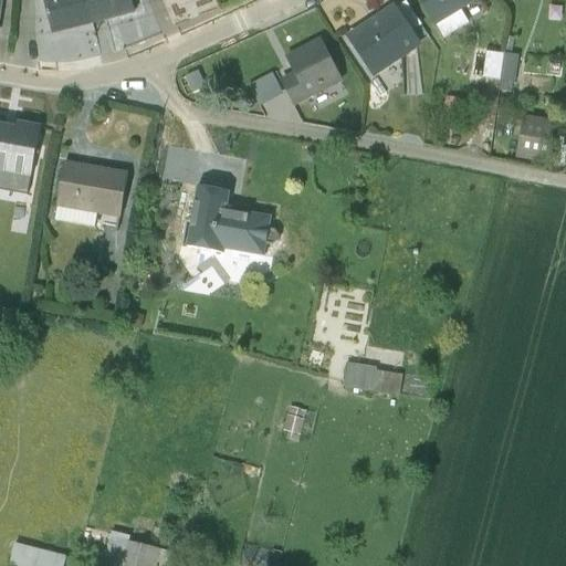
[(83,0),(42,0),(52,33),(90,23),(83,0)]
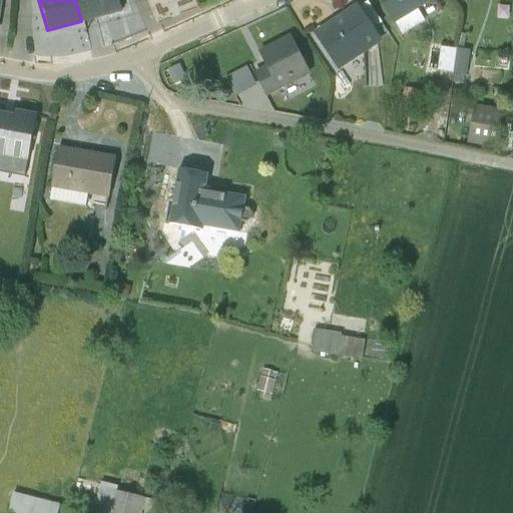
[(75,0),(81,21),(121,10),(118,0),(75,0)]
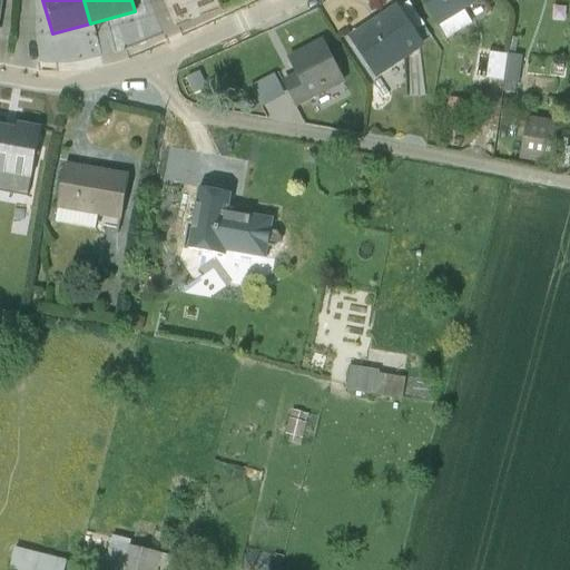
[(422,0),(448,39),(472,23),(465,12),(484,0),(422,0)]
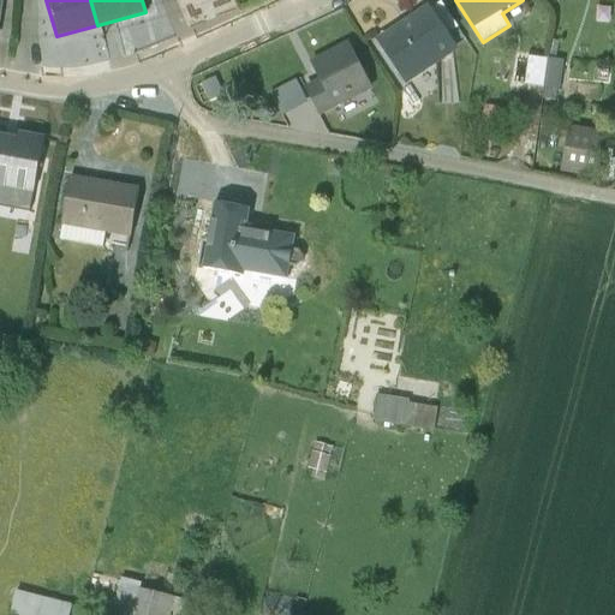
[(380,41),(407,81),(454,49),(428,10),(380,41)]
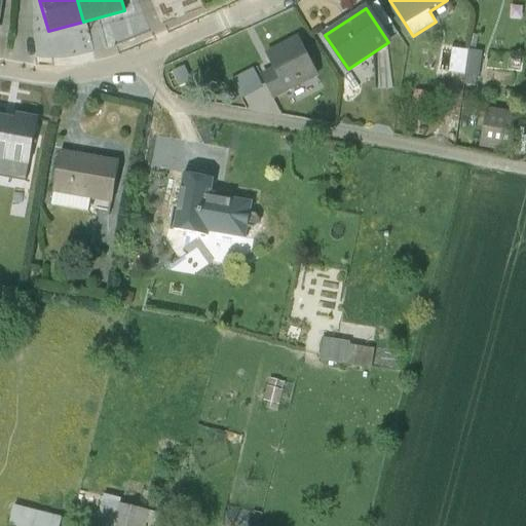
[(317,75),(299,39),(267,54),(275,69),(261,76),(271,99),(317,75)]
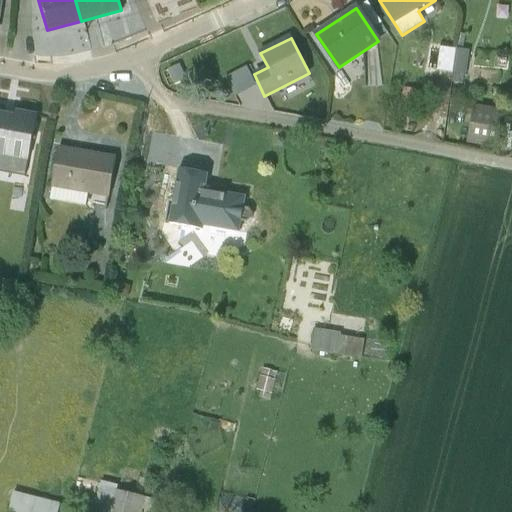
[(451,73),(455,49),(439,47),(436,71),(451,73)]
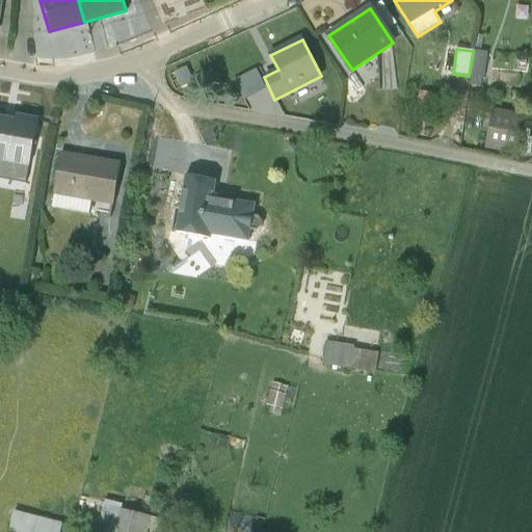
[(473,51),(469,76),(468,85),(480,87),(481,79),(483,79),(486,52),(473,51)]
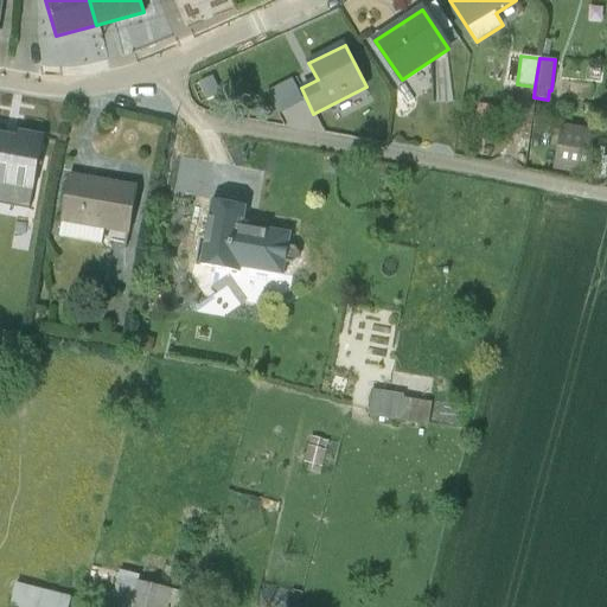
[(478,104),(475,121),(496,123),(498,108),(478,104)]
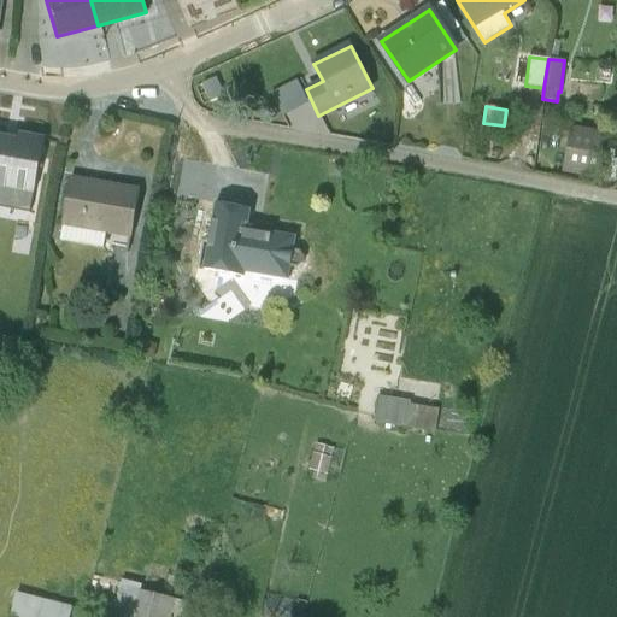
[(568,124),(562,158),(600,165),(606,131),(568,124)]
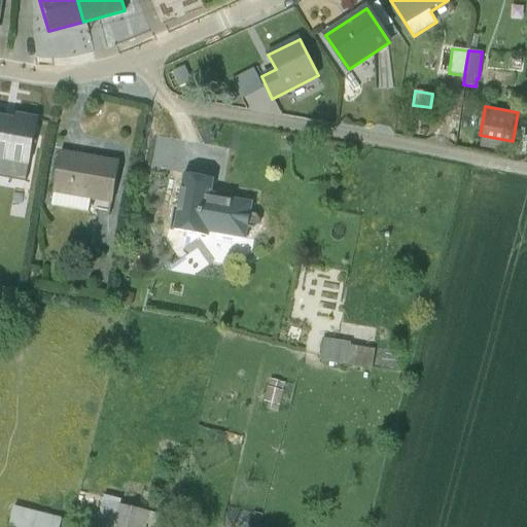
[(0,117),(0,159),(30,165),(37,119),(15,115),(14,120),(0,117)]
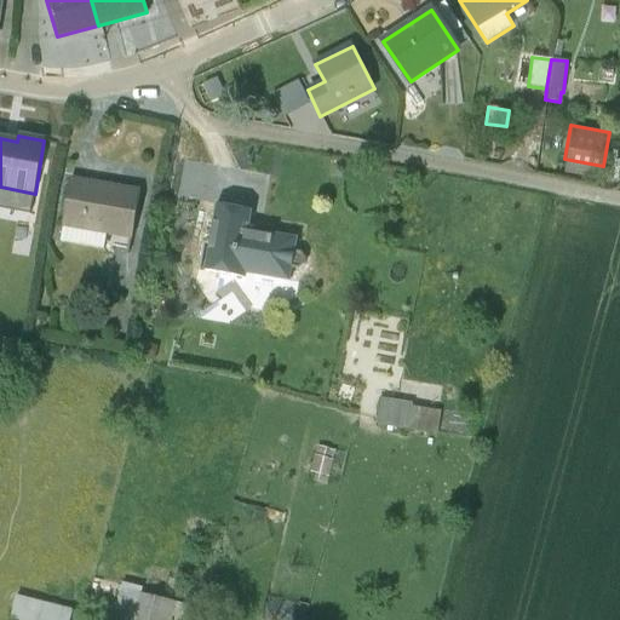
[(68,181),(57,244),(104,252),(107,236),(130,240),(138,193),(68,181)]
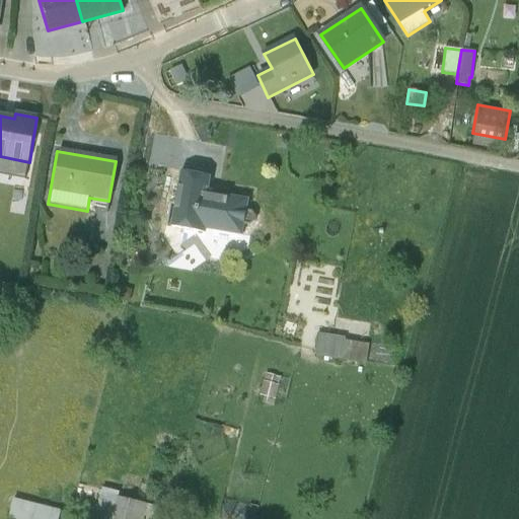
[(181,172),(171,231),(206,235),(207,232),(244,237),(245,226),(249,226),(254,222),(256,216),(252,211),(247,211),(248,200),(208,194),(210,175),(181,172)]
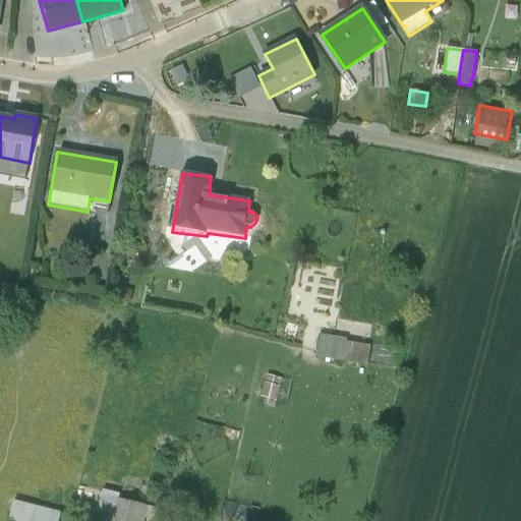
[(324,331),(320,352),(362,359),(366,338),(324,331)]
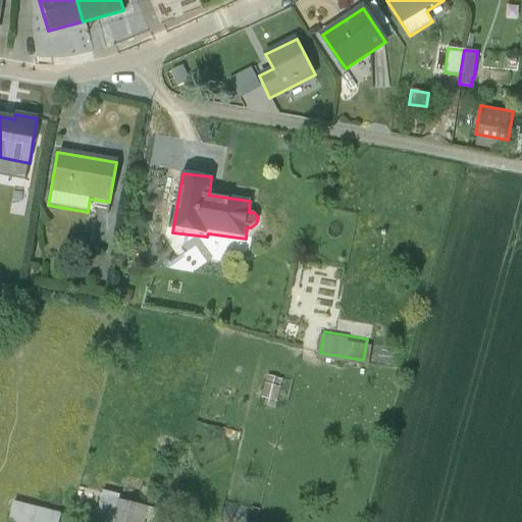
[(103,490),(94,521),(145,521),(146,520),(153,521),(156,510),(118,501),(119,496),(103,490)]
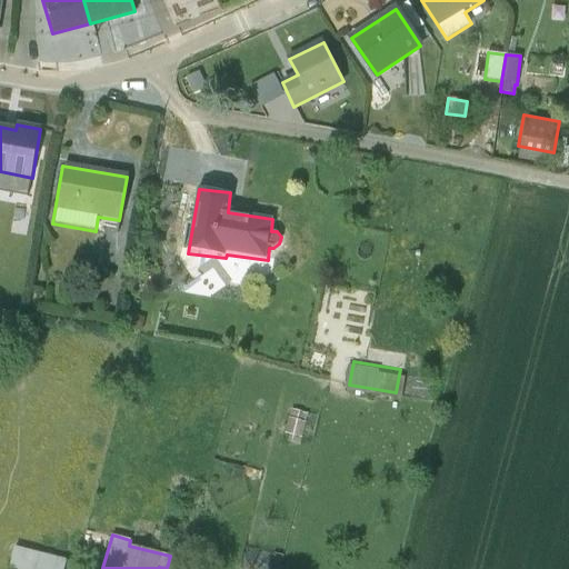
[(13,547),(9,568),(63,568),(66,560),(13,547)]
